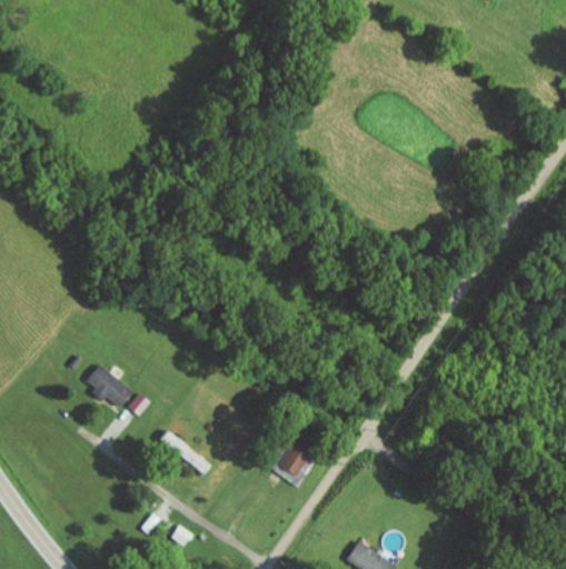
[(96,388),(93,390),(118,408),(132,389),(98,365),(86,380),(96,388)]
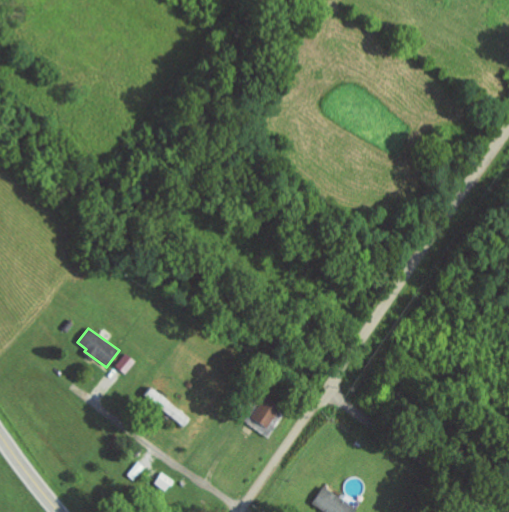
[(189,419),(149,386),(142,395),(182,427),(189,419)]
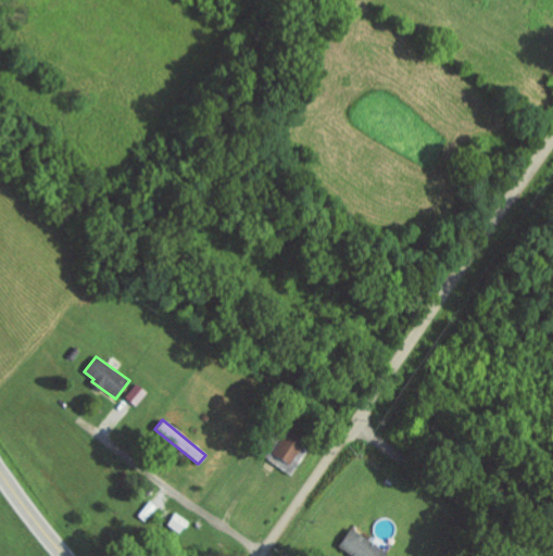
[(264,449),(287,465),(302,443),(279,427),(264,449)]
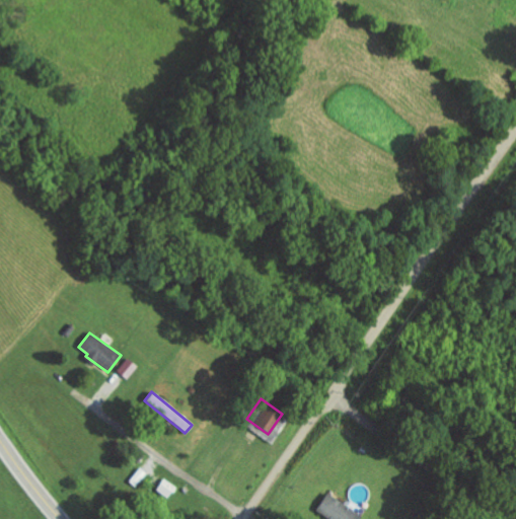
[(129,480),(136,487),(147,472),(140,467),(129,480)]
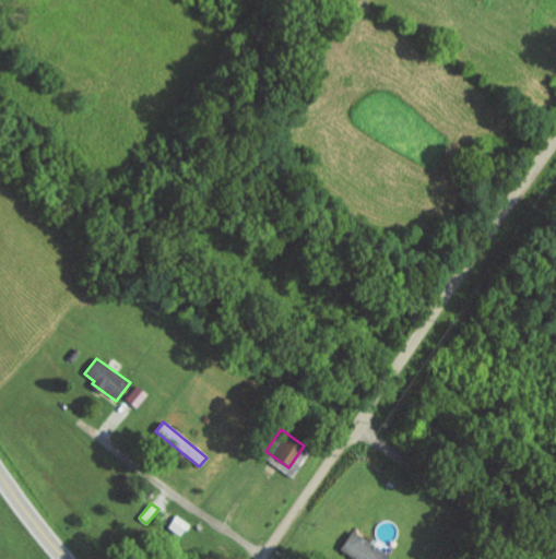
[(181,536),(190,525),(176,515),(167,527),(181,536)]
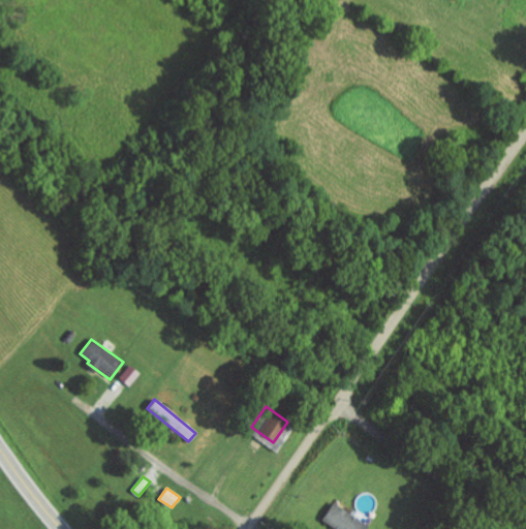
[(337,528),(365,528),(368,524),(332,502),(321,520),(337,528)]
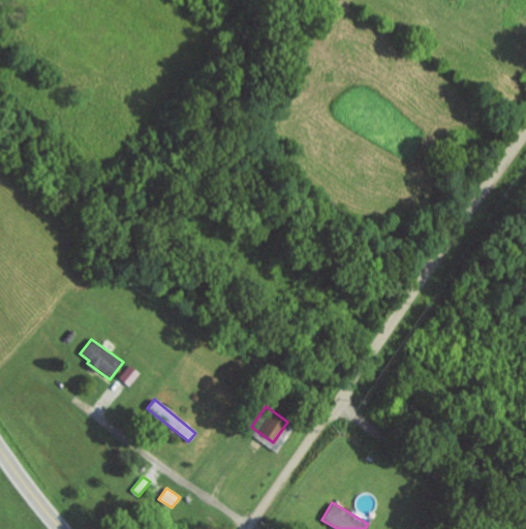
All buildings are outlined.
